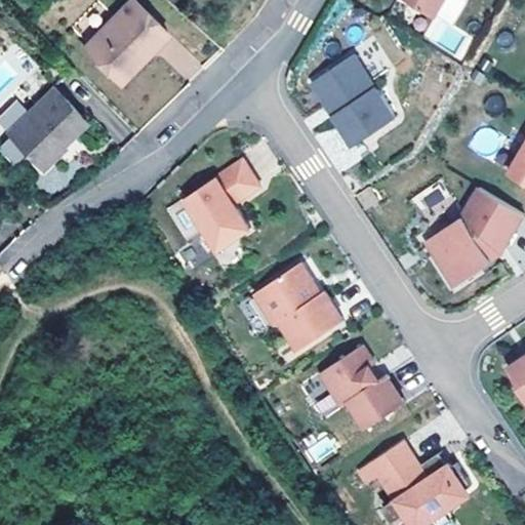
[(133,55),(138,61),(167,34),(132,0),(125,0),(83,41),(113,74),(133,55)]
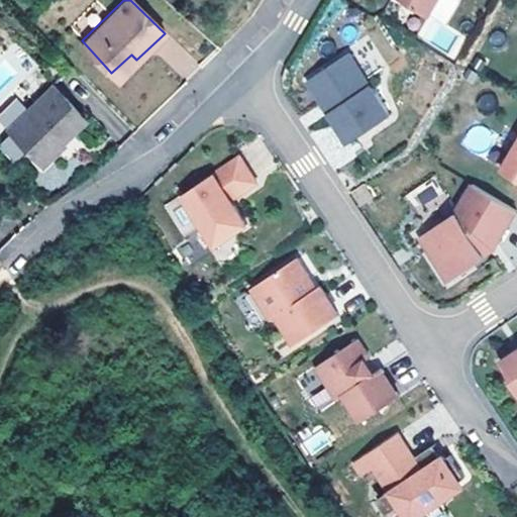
[(434,0),(402,0),(426,14),(434,0)]
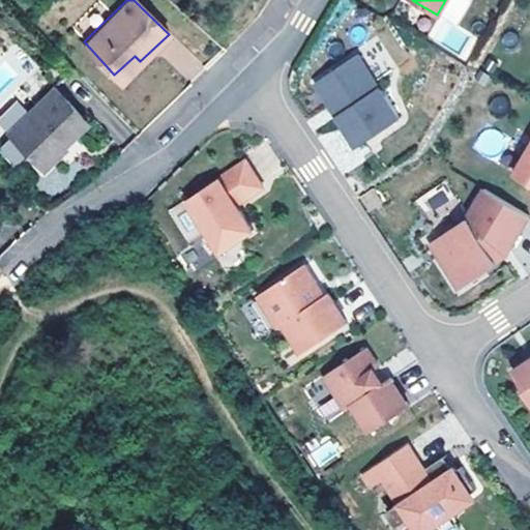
[(176,67),(189,78),(201,62),(187,52),(176,67)]
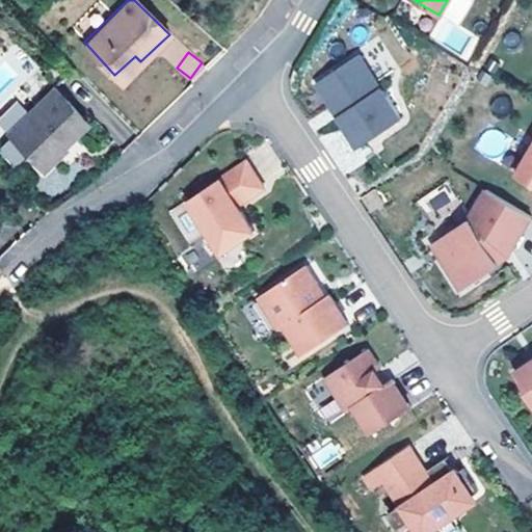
[(357,144),(400,115),(356,52),(314,81),(329,104),(334,101),(341,110),(337,113),(357,144)]
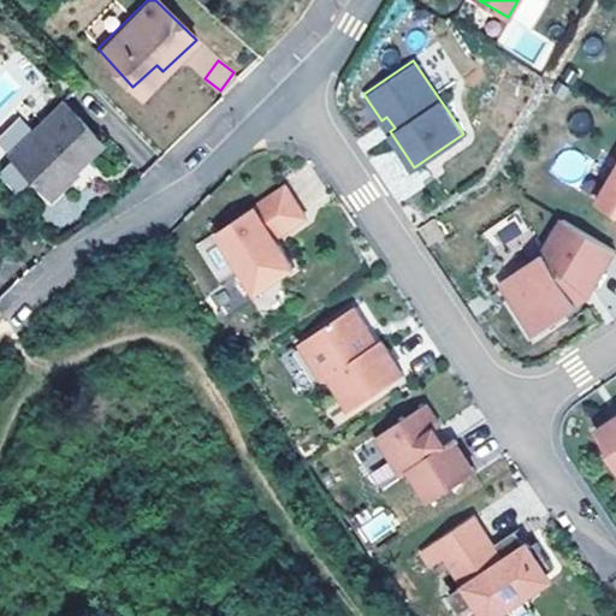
[(140,94),(163,71),(157,65),(132,87),(140,94)]
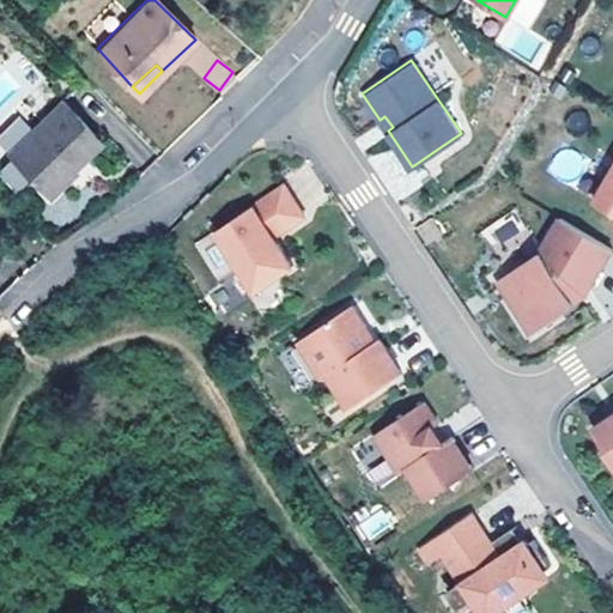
[(68,167),(97,140),(61,102),(8,155),(42,190),(68,167)]
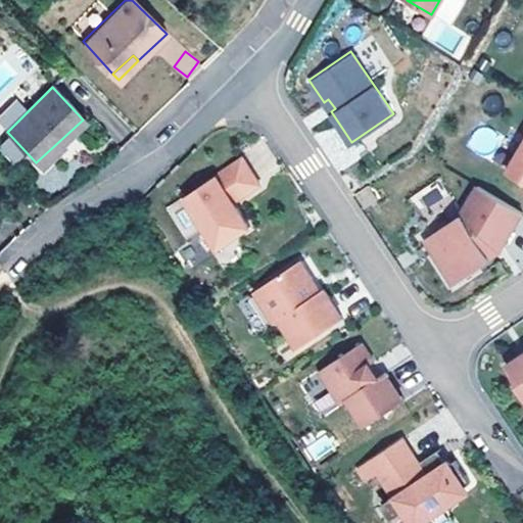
[(328,99),(324,102),(331,111),(335,108),(328,99)]
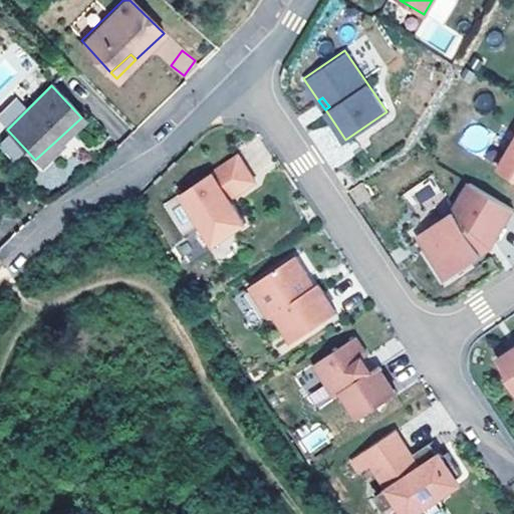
[(40,166),(63,146),(57,140),(35,160),(40,166)]
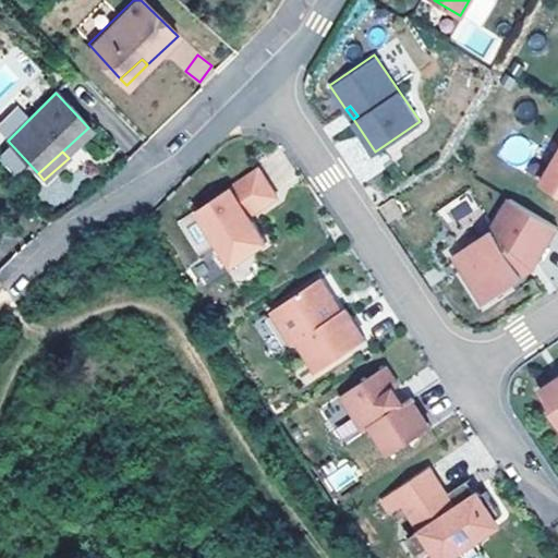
[(557,192),(557,155),(543,182),(557,192)]
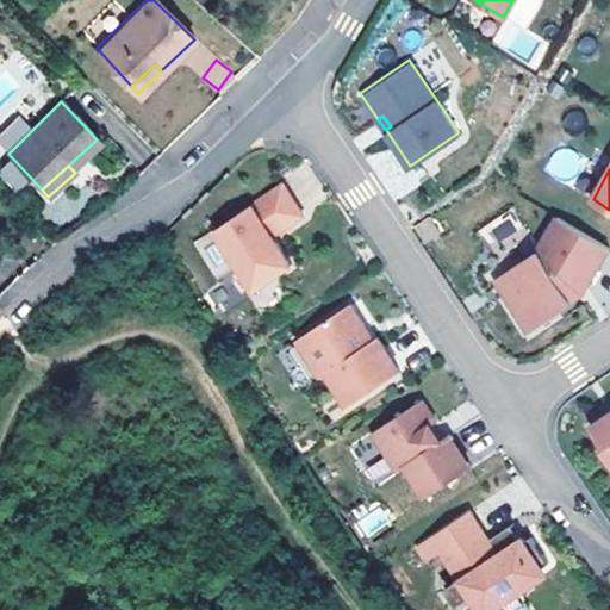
[(284,187),(195,246),(219,280),(237,268),(254,293),(292,267),(273,238),(304,218),(284,187)]
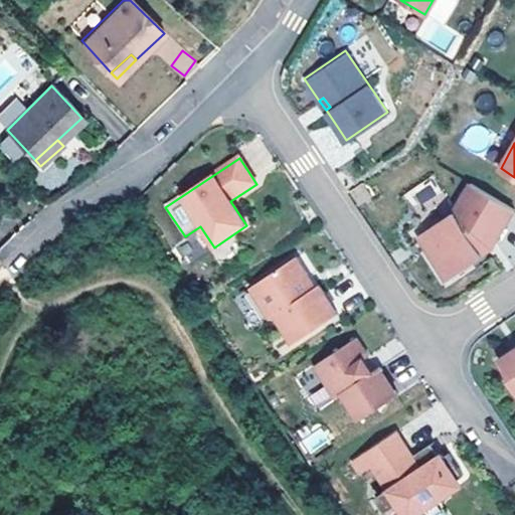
[(454,211),(417,235),(436,262),(448,253),(460,272),(485,255),(482,251),(496,242),(514,209),(514,208),(471,183),(454,211)]
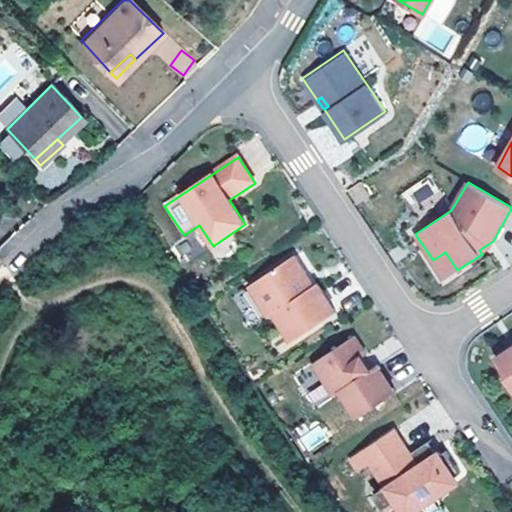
[(445,252),(433,260),(445,278),(457,270),(445,252)]
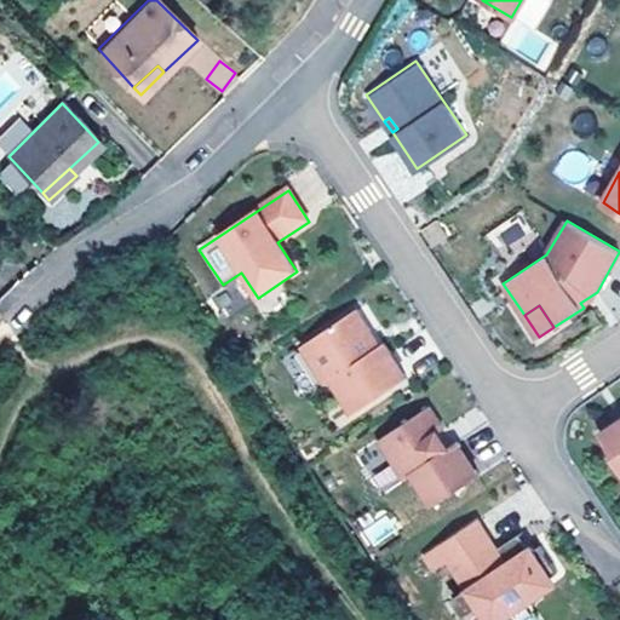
[(371,331),(356,309),(302,345),(326,383),(331,379),(354,412),(407,377),(384,343),(380,344),(375,348),(366,334),(371,331)]
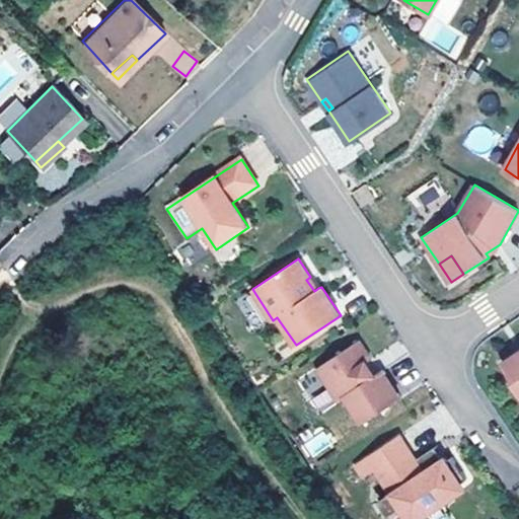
[(318,288),(310,277),(306,280),(314,291),(318,288)]
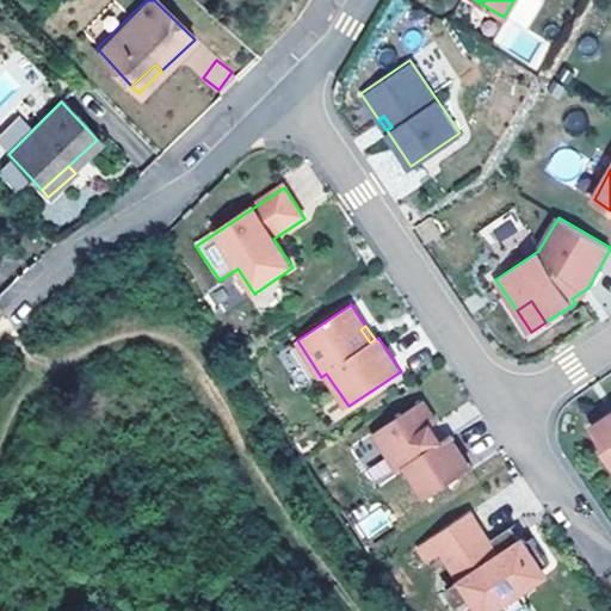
[(405,467),(426,498),(471,468),(450,434),(442,440),(431,425),(436,423),(423,401),(372,433),(397,471),(405,467)]
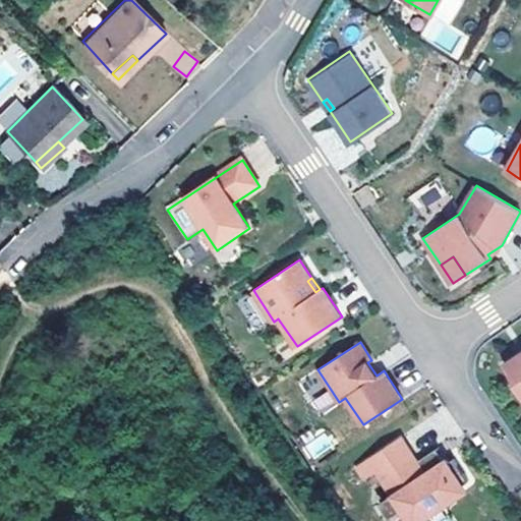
[(513,382),(520,394),(520,353),(504,364),(515,381),(513,382)]
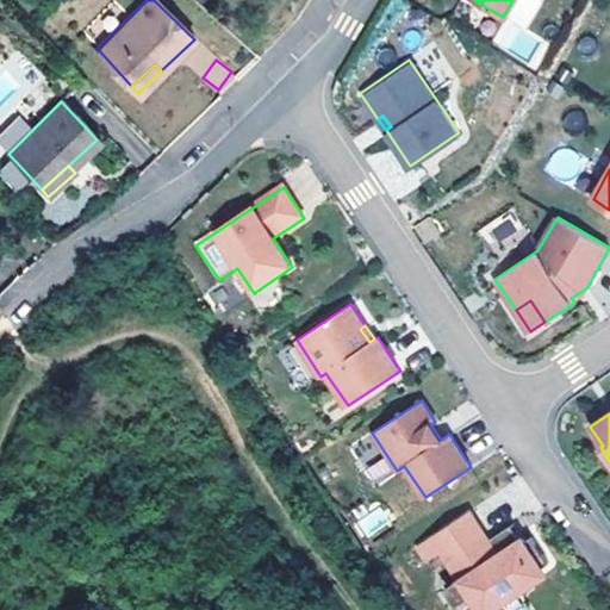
[(355,522),(368,539),(392,522),(379,504),(355,522)]
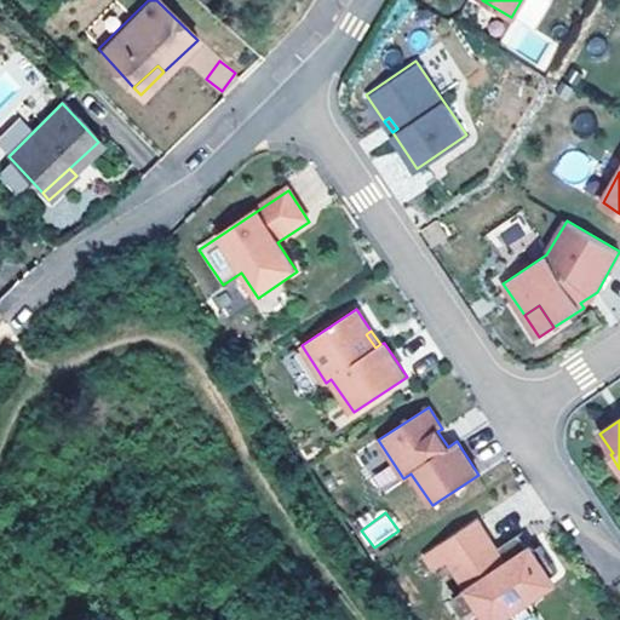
[(480,518),(438,545),(448,560),(468,589),(454,597),(465,615),(480,606),(488,619),(560,570),(541,544),(535,547),(533,545),(526,550),(516,535),(499,547),(480,518)]
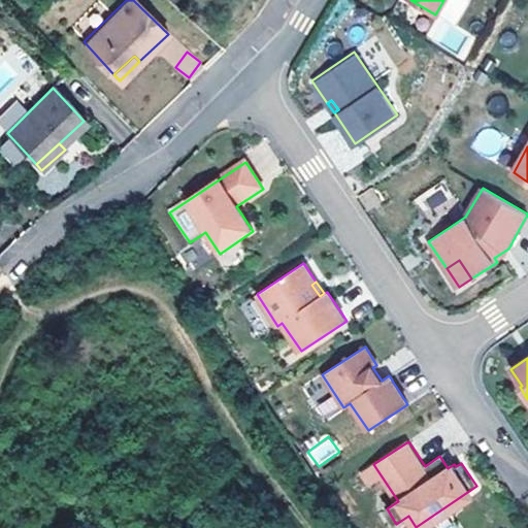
[(448,468),(454,464),(446,452),(439,456),(448,468)]
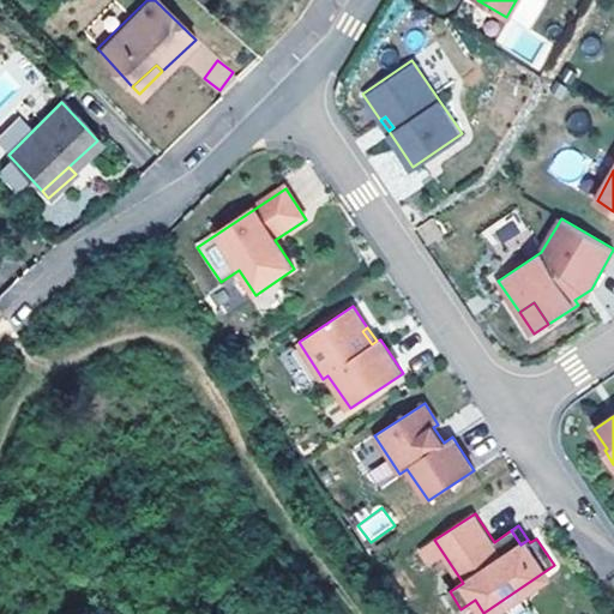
[(431,564),(444,554),(434,540),(421,549),(431,564)]
